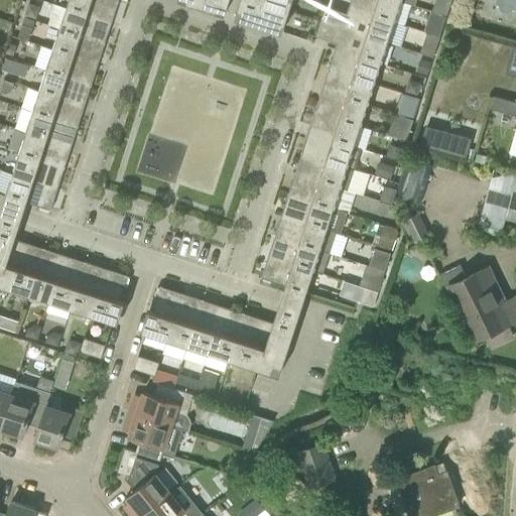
[(119,3),(119,1),(114,0),(69,0),(67,7),(108,21),(110,15),(112,16),(116,2),(119,3)]
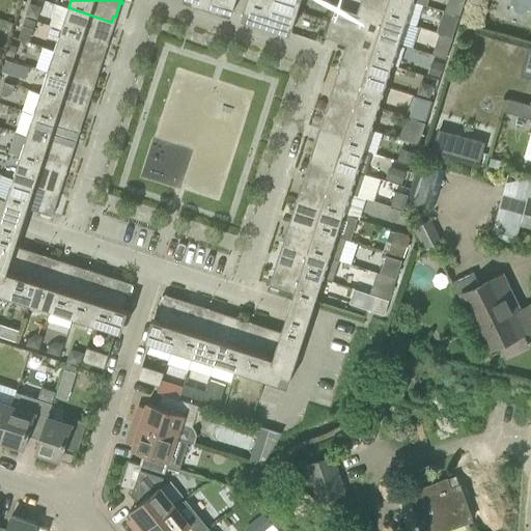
[(189,0),(232,14),(236,0),(189,0)]
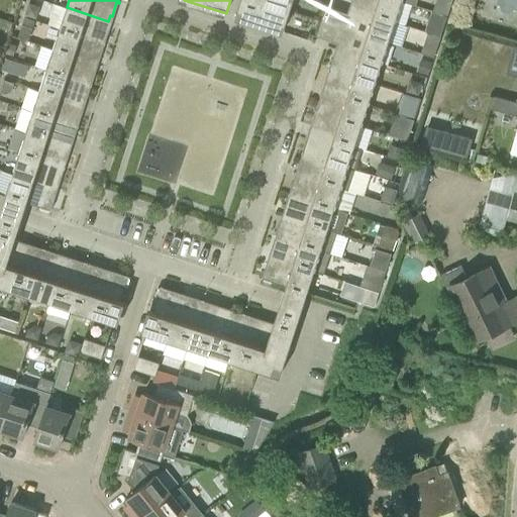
[(283,32),(285,25),(290,11),(256,0),(240,0),(235,17),(283,32)]
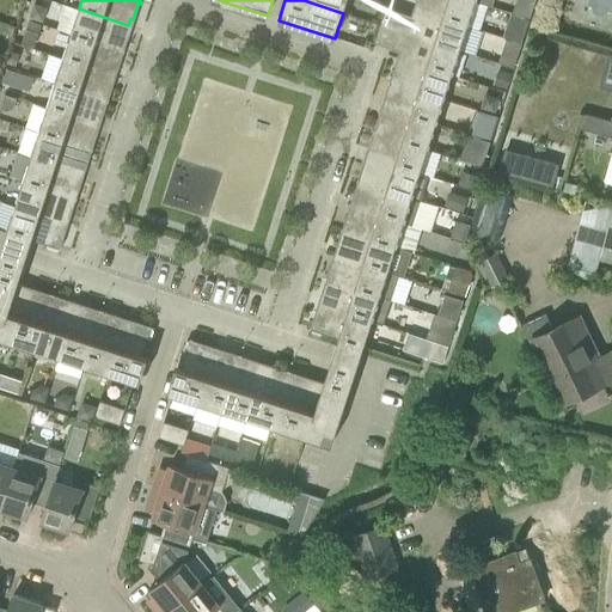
[(304,0),(343,13),(347,0),(304,0)]
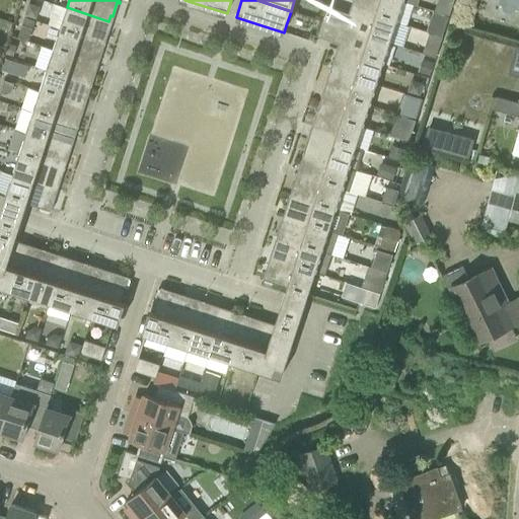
[(356,8),(396,21),(403,1),(399,0),(355,0),(355,2),(357,3),(356,8)]
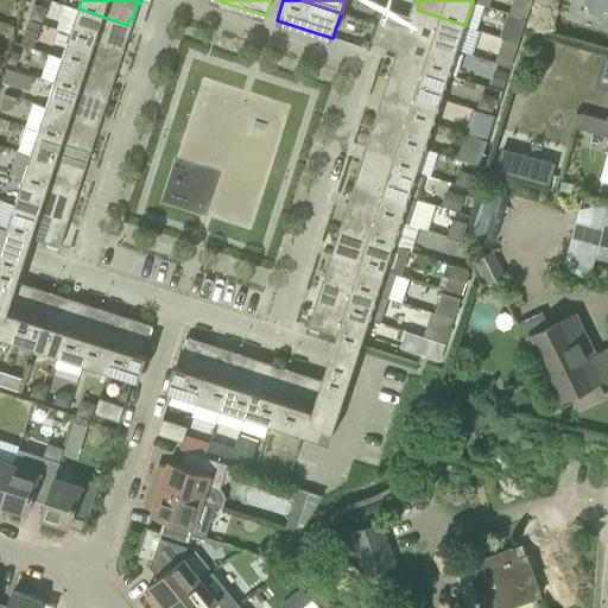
[(43,21),(48,8),(33,4),(30,18),(43,21)]
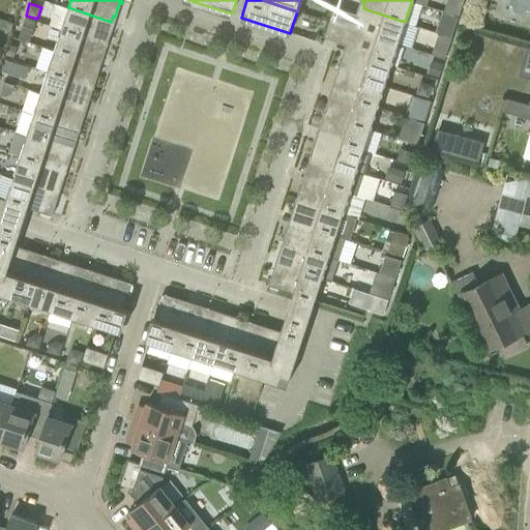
[(361,15),(334,6),(329,22),(398,43),(405,22),(363,8),(361,15)]
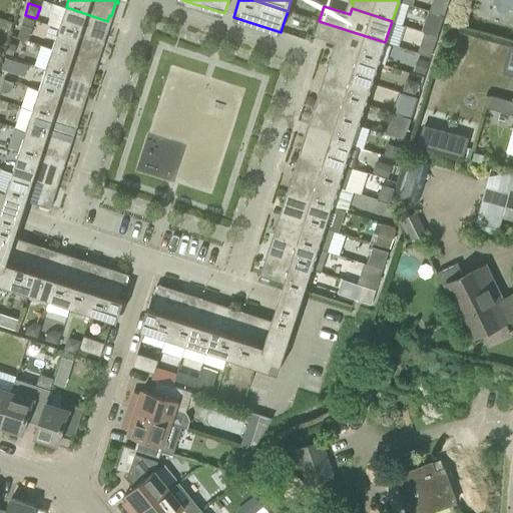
[(105,26),(107,21),(66,7),(60,28),(105,43),(105,41),(103,41),(107,27),(105,26)]
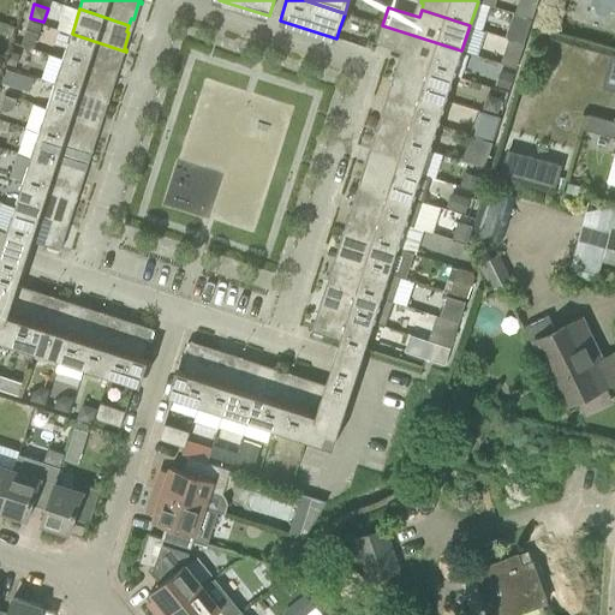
[(524,43),(532,18),(515,13),(507,37),(524,43)]
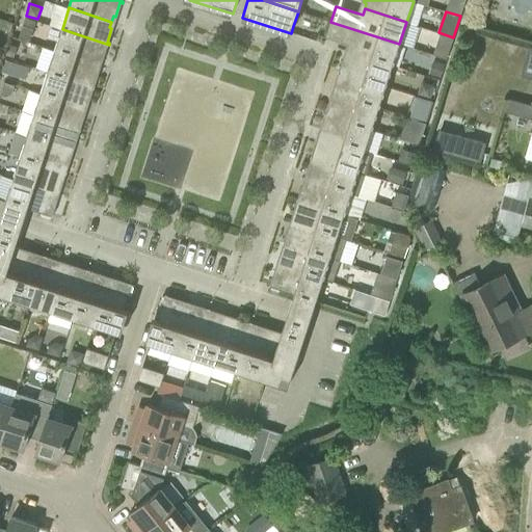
[(330,22),(326,36),(352,46),(350,51),(393,65),(399,44),(330,22)]
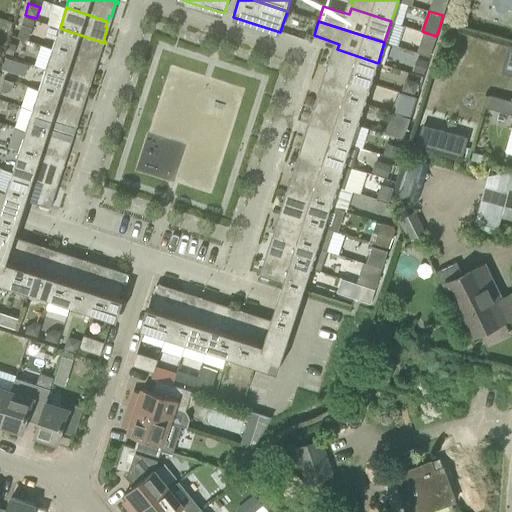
[(23,24),(19,37),(29,40),(33,28),(23,24)]
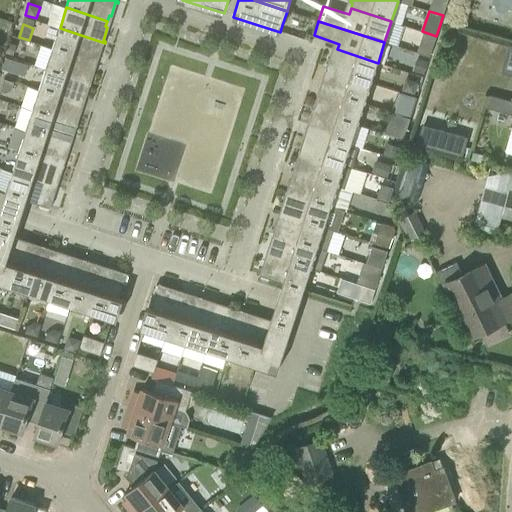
[(104,44),(105,43),(60,28),(53,49),(94,62),(95,56),(98,57),(102,43),(104,44)]
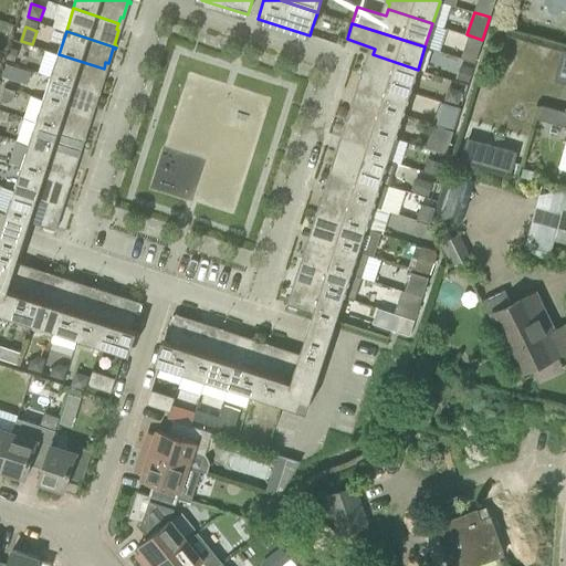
[(16,62),(19,49),(10,46),(7,60),(16,62)]
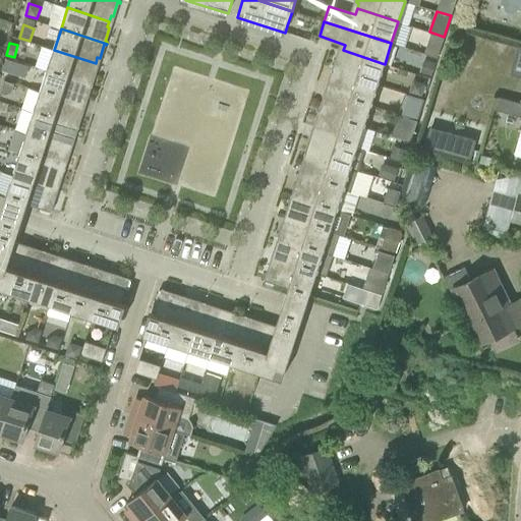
[(438,59),(441,48),(428,44),(424,54),(438,59)]
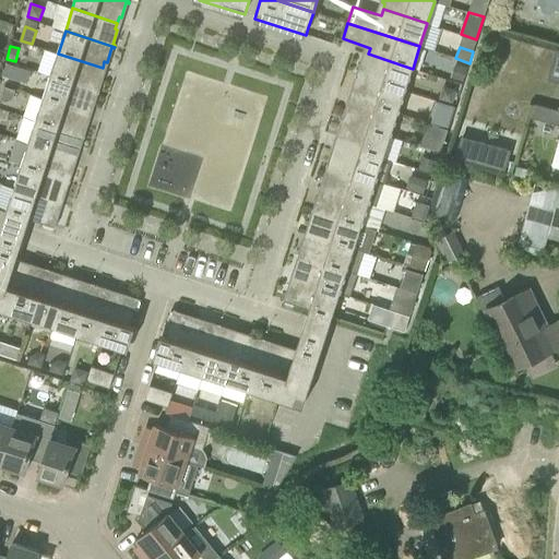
[(103,68),(58,54),(50,75),(100,92),(100,91),(98,90),(103,74),(100,73),(103,68)]
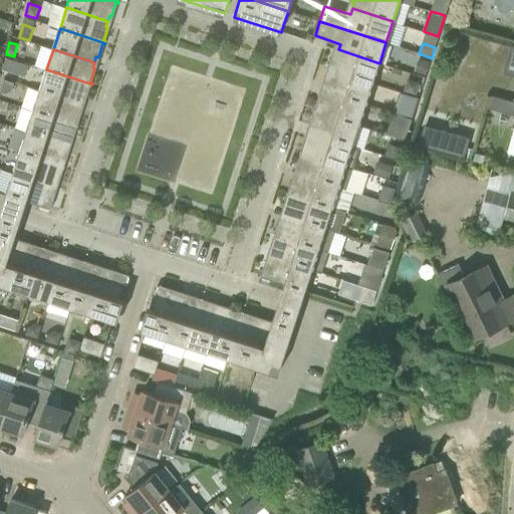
[(327,69),(372,83),(379,63),(338,49),(336,55),(334,54),(330,68),(327,67),(327,69)]
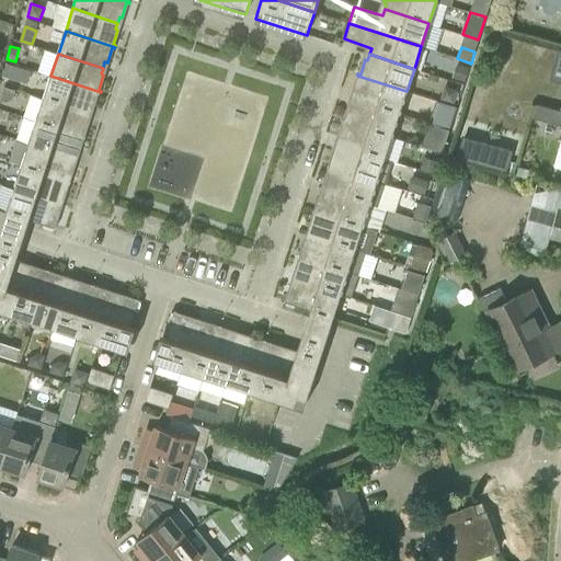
[(465,81),(469,68),(457,64),(453,77),(465,81)]
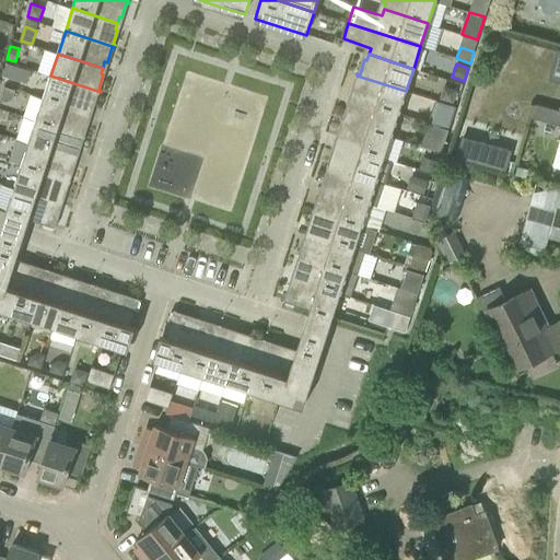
[(8,65),(3,77),(19,82),(23,69),(8,65)]
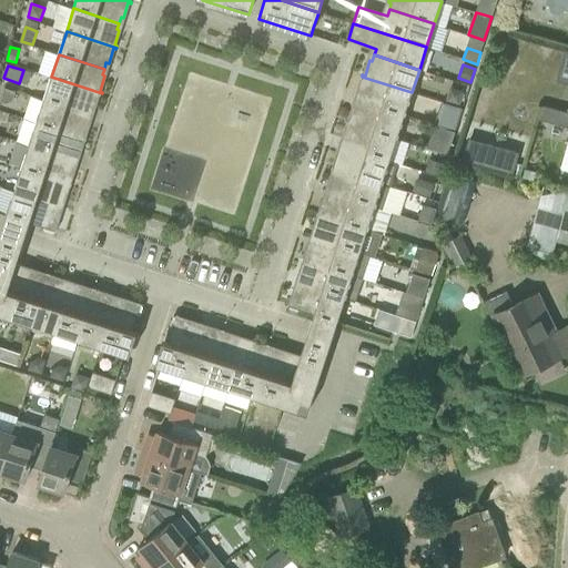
[(101,94),(102,93),(51,77),(44,100),(89,114),(91,108),(93,109),(99,93),(101,94)]
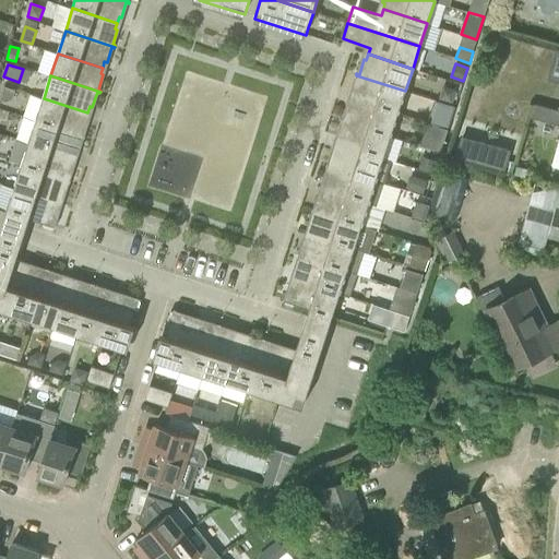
[(354,99),(399,114),(405,91),(356,75),(356,76),(358,76),(354,92),(356,93),(354,99)]
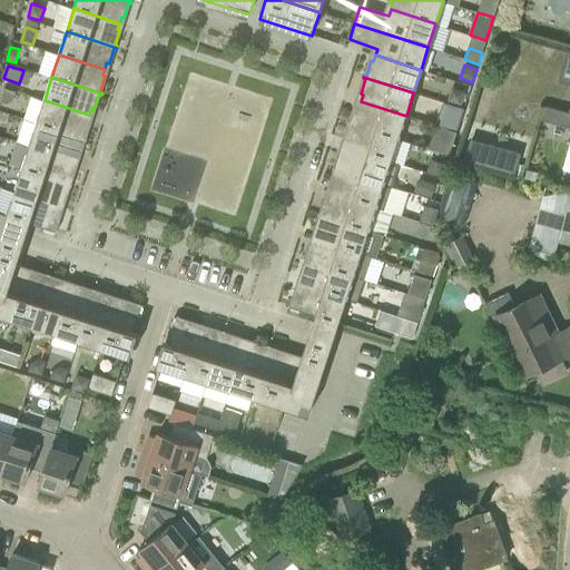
[(6,88),(1,101),(8,104),(13,100),(16,91),(6,88)]
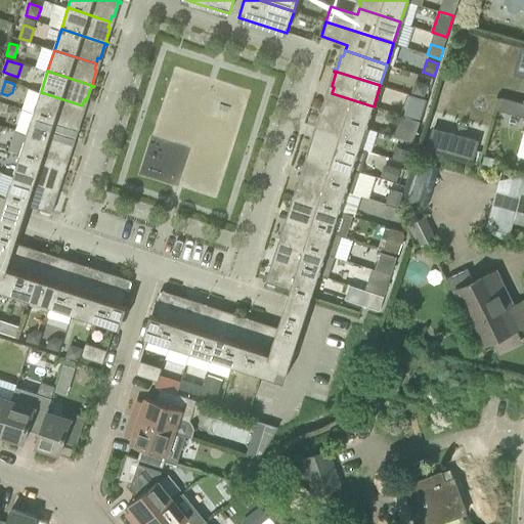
[(425,96),(428,84),(416,81),(411,92),(425,96)]
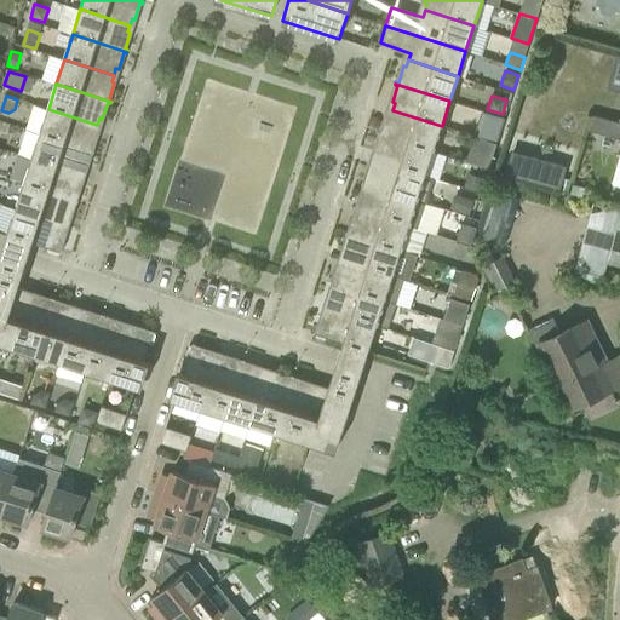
[(95,132),(97,125),(49,109),(40,133),(95,151),(96,150),(92,149),(98,132),(95,132)]
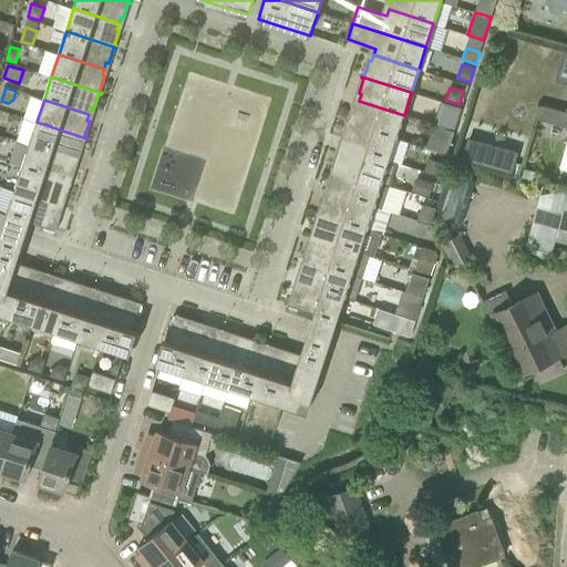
[(347,122),(397,137),(404,115),(359,101),(357,106),(354,105),(349,121),(347,120),(347,122)]
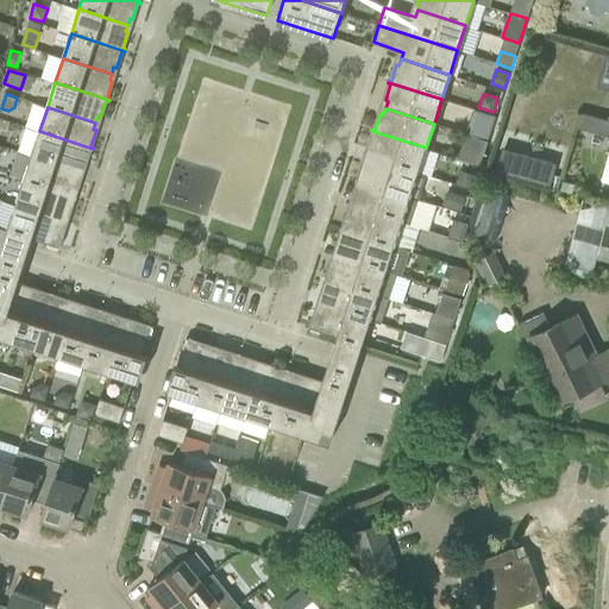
[(473,135),(487,139),(489,139),(491,135),(493,129),(496,115),(495,115),(482,111),(473,108),(465,132),(473,135)]
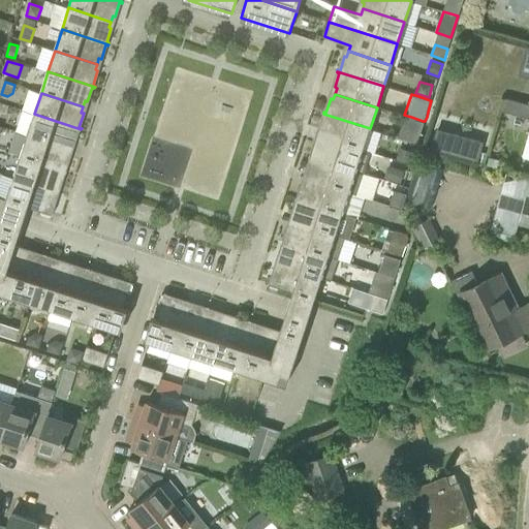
[(528,105),(505,99),(502,112),(528,119),(528,105)]
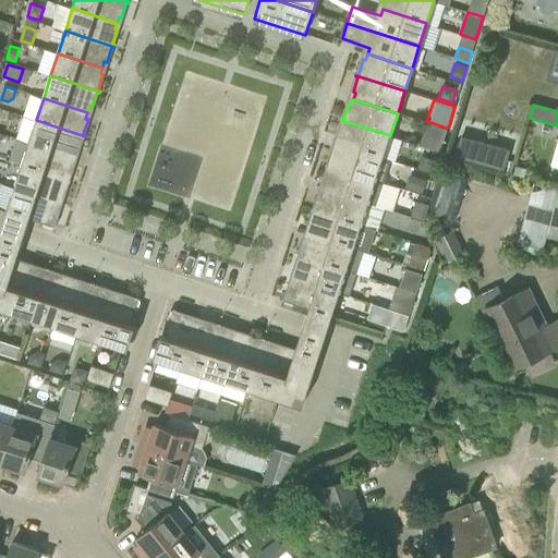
[(85,137),(85,136),(36,120),(28,143),(73,157),(75,150),(77,152),(83,136),(85,137)]
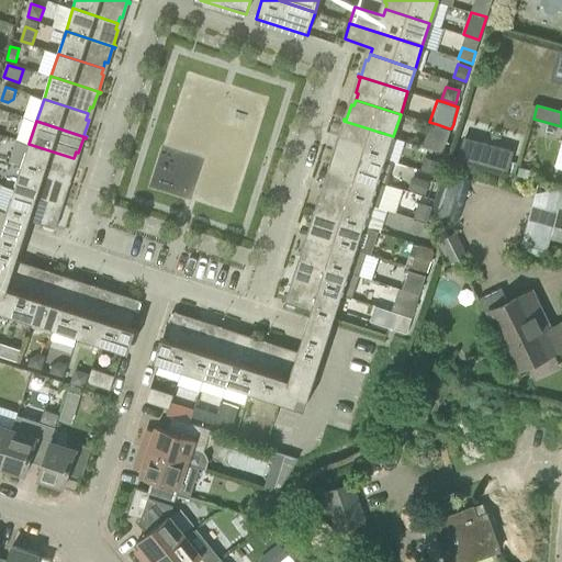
[(385,159),(393,136),(344,121),(344,122),(346,122),(340,137),(344,138),(341,145),(385,159)]
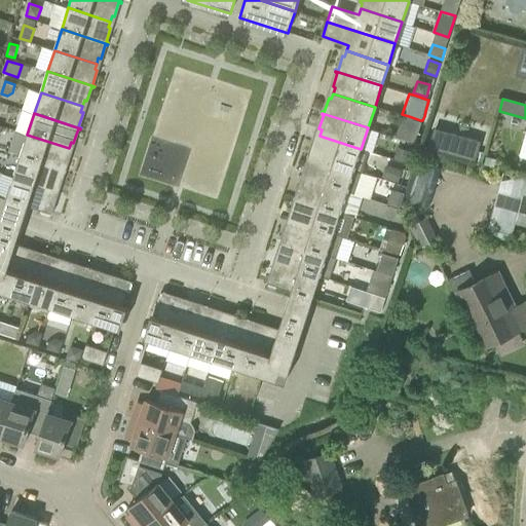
[(414,142),(420,122),(404,116),(398,136),(414,142)]
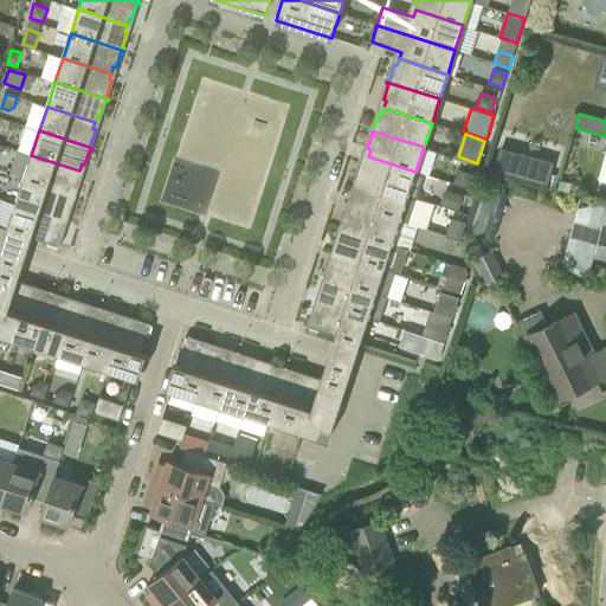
[(554,161),(524,153),(521,153),(515,175),(517,176),(548,185),(549,184),(552,174),(554,161)]
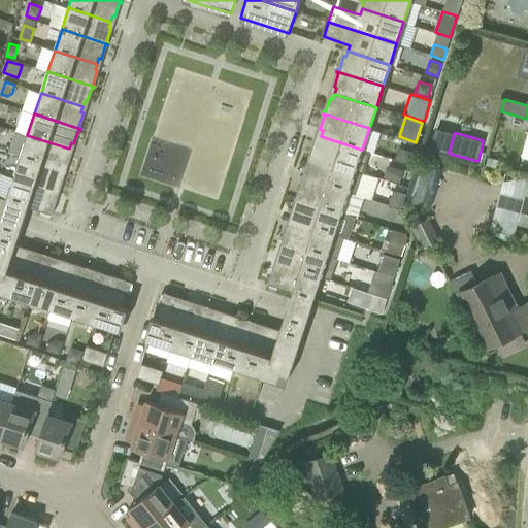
[(67,155),(69,149),(27,135),(21,156),(67,171),(67,170),(65,169),(69,155),(67,155)]
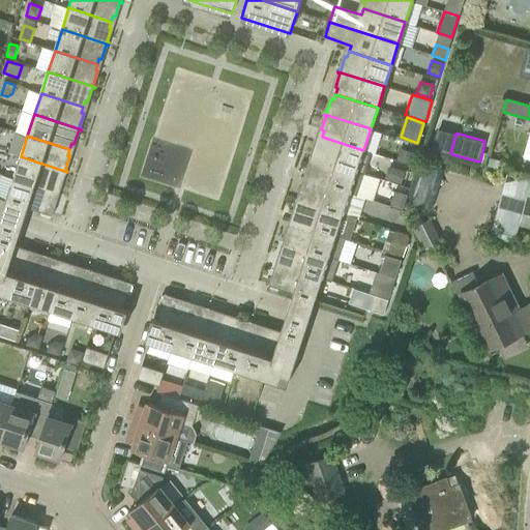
[(356,171),(363,150),(322,137),(320,142),(318,142),(313,155),(311,155),(311,156),(356,171)]
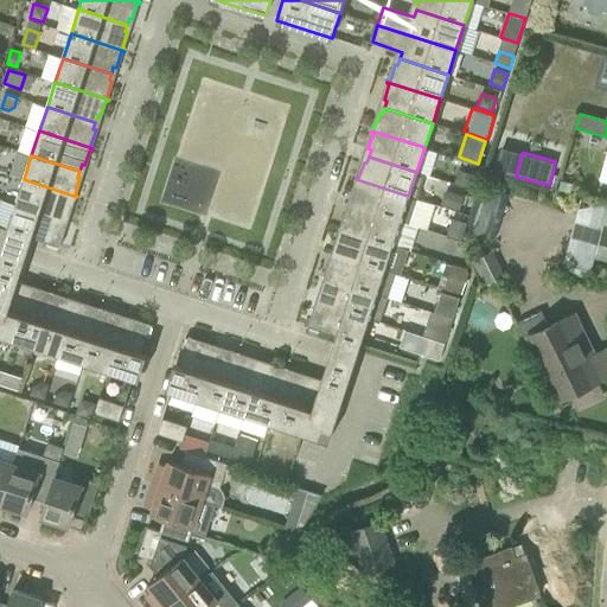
[(471,187),(475,174),(459,170),(455,181),(471,187)]
